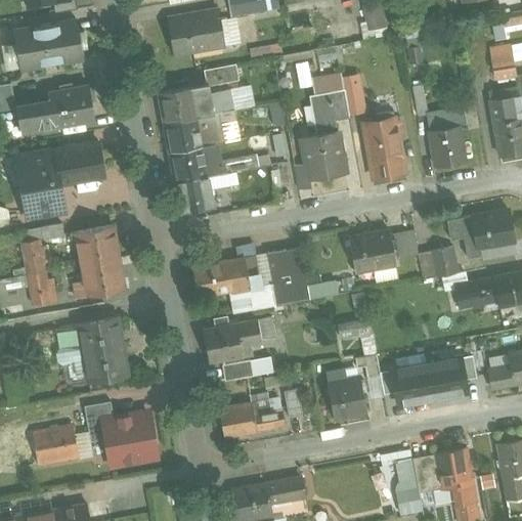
[(76,0),(68,0),(53,3),(55,14),(78,10),(76,0)]
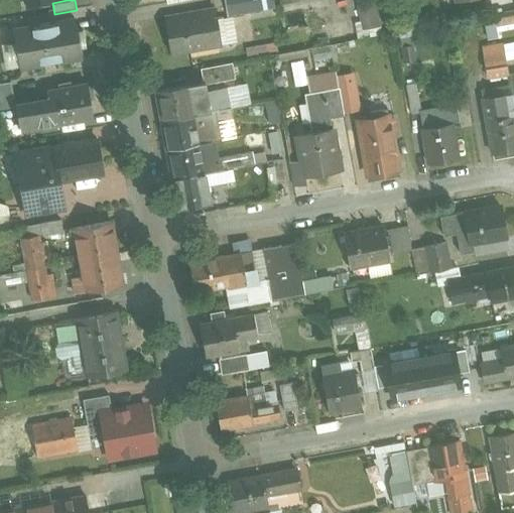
[(270,9),(268,0),(244,0),(247,14),(270,9)]
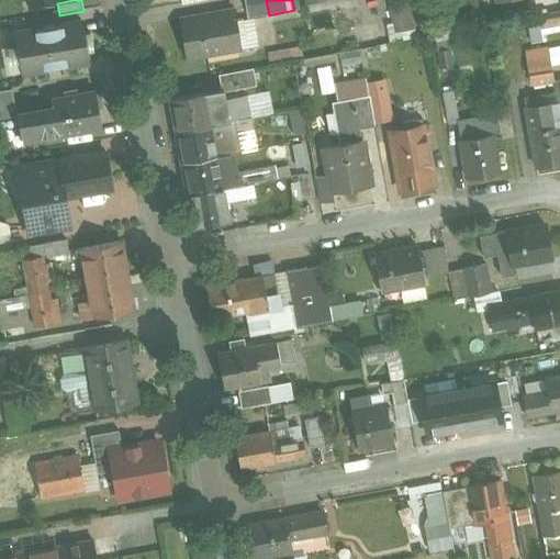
[(402,3),(381,6),(383,40),(405,38),(402,3)]
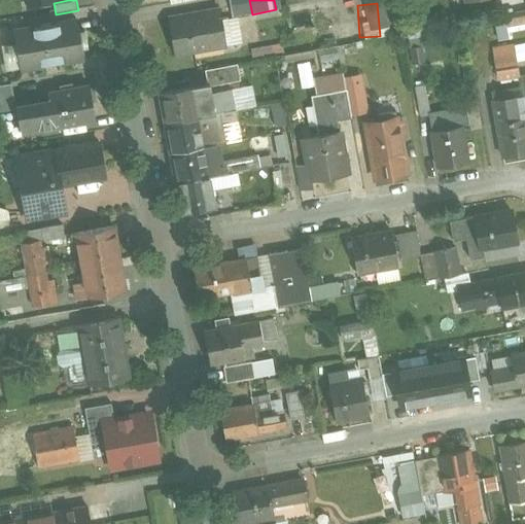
[(219,11),(202,14),(202,15),(171,22),(170,20),(169,21),(175,55),(225,45),(219,11)]
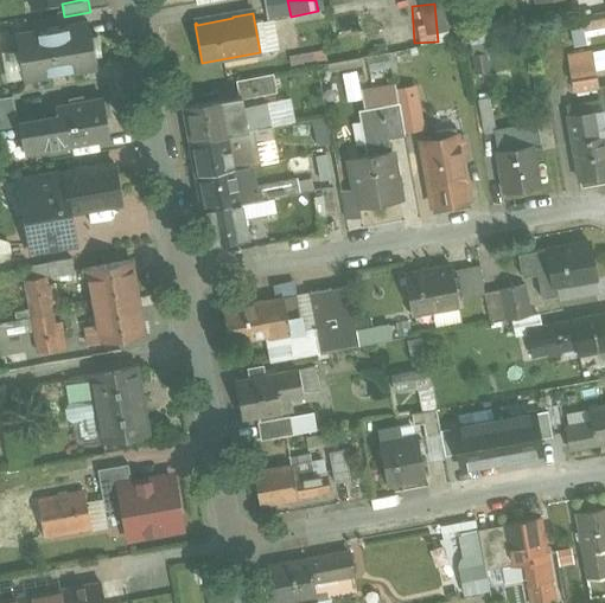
[(89,26),(16,39),(23,81),(96,68),(94,57),(100,56),(96,37),(90,38),(89,26)]
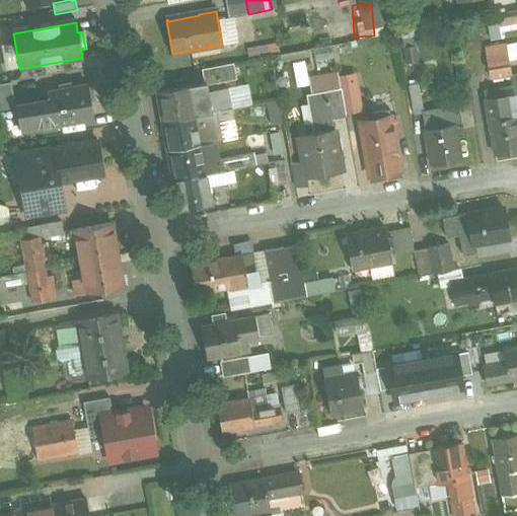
[(329,45),(307,49),(309,65),(333,61),(329,45)]
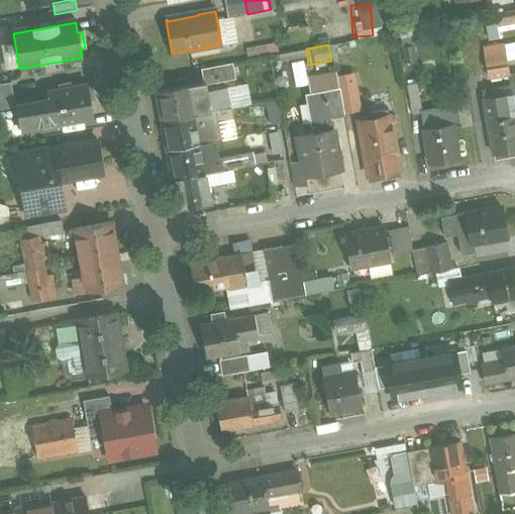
[(413,46),(402,48),(404,63),(415,61),(413,46)]
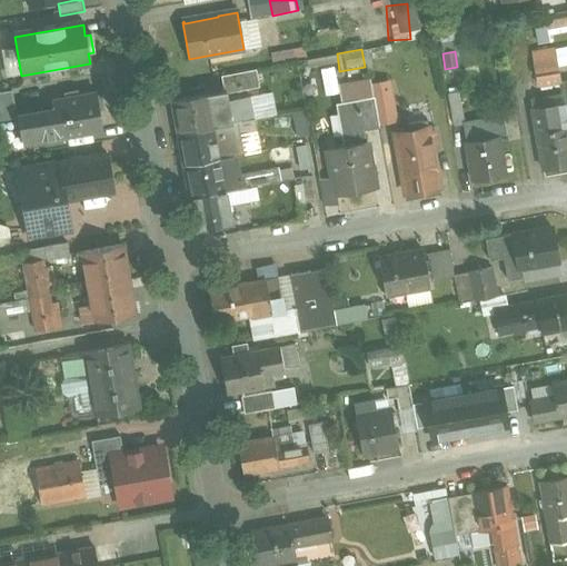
[(554,60),(534,63),(537,87),(557,83),(554,60)]
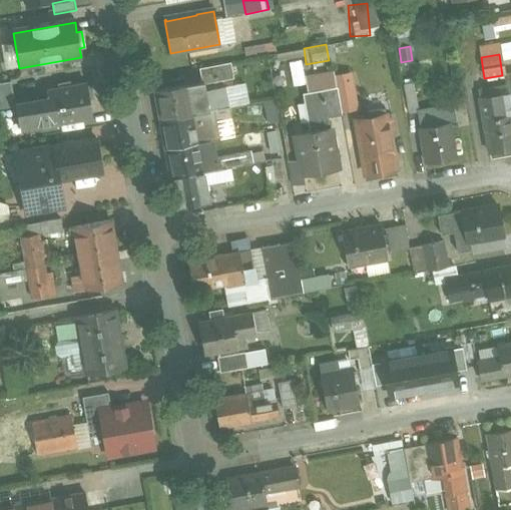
[(229,63),(197,69),(200,85),(232,79),(229,63)]
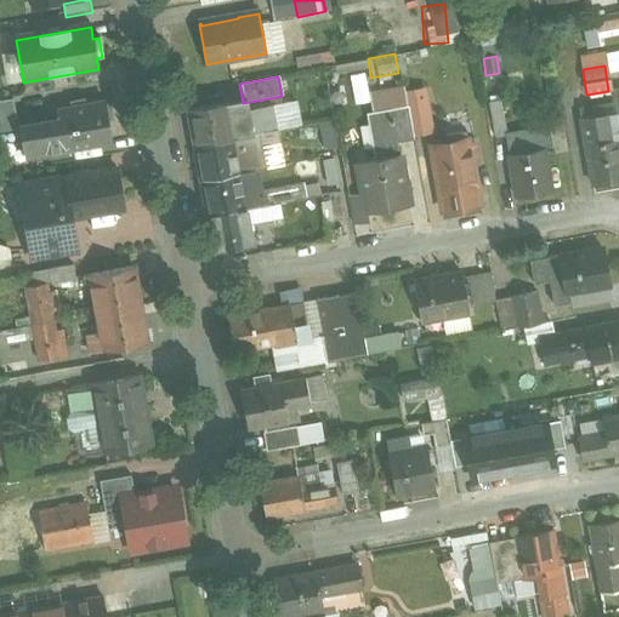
[(432,131),(425,97),(405,101),(407,107),(413,135),(432,131)]
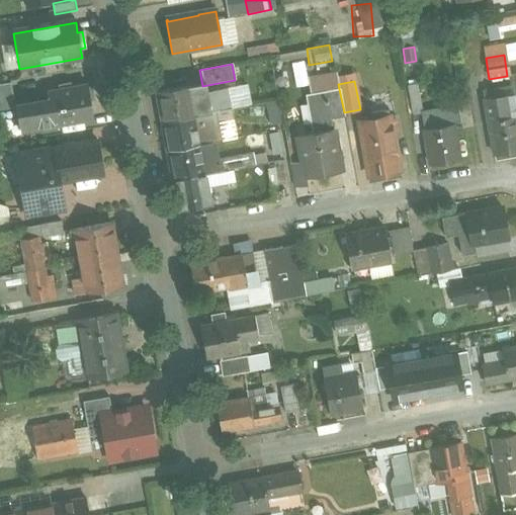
[(10,83),(0,85),(0,110),(14,107),(10,83)]
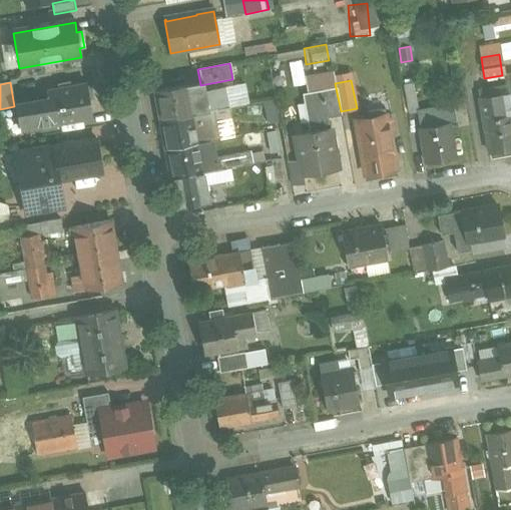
[(418,111),(413,84),(404,86),(409,113),(418,111)]
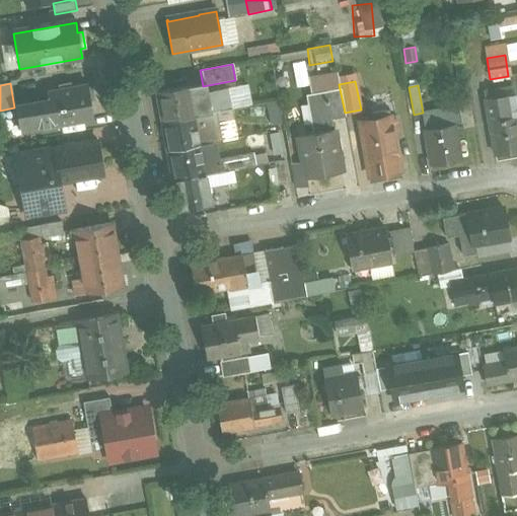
[(87,86),(47,93),(52,118),(53,126),(93,119),(90,100),(93,100),(90,87),(87,87),(87,86)]
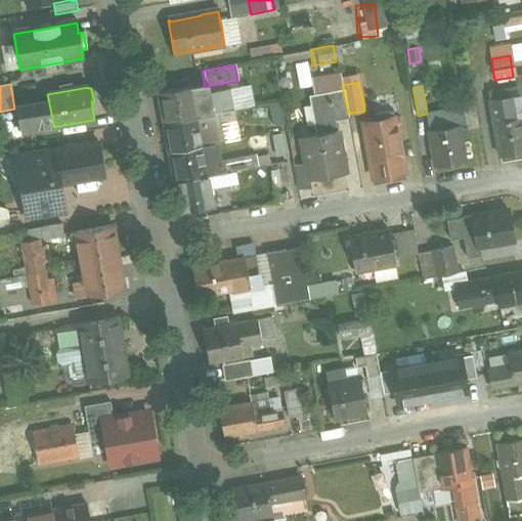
[(190,88),(158,94),(164,124),(197,119),(194,112),(205,110),(202,93),(192,95),(190,88)]
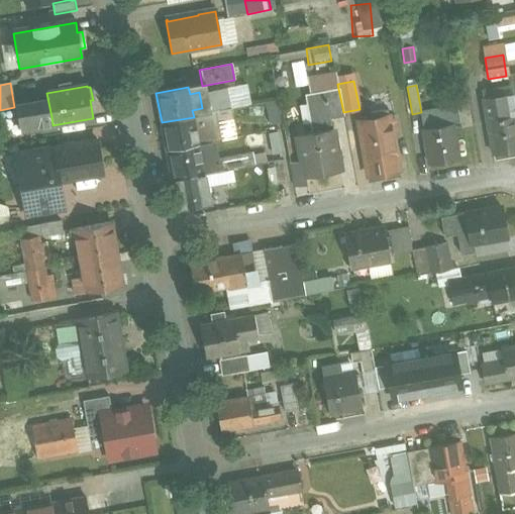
[(343,112),(338,89),(324,91),(329,119),(330,119),(343,116),(343,112)]
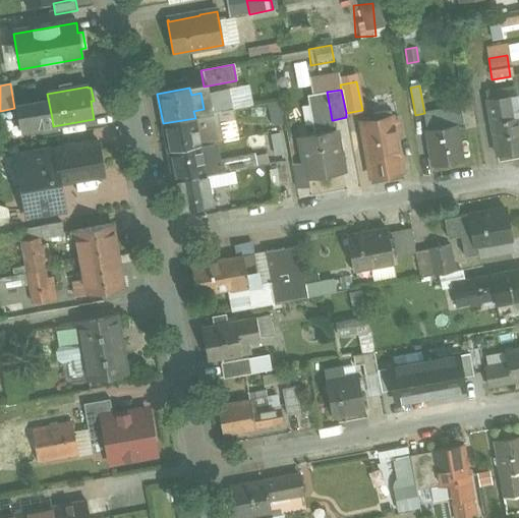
[(228,91),(206,95),(210,115),(211,115),(232,111),(228,91)]
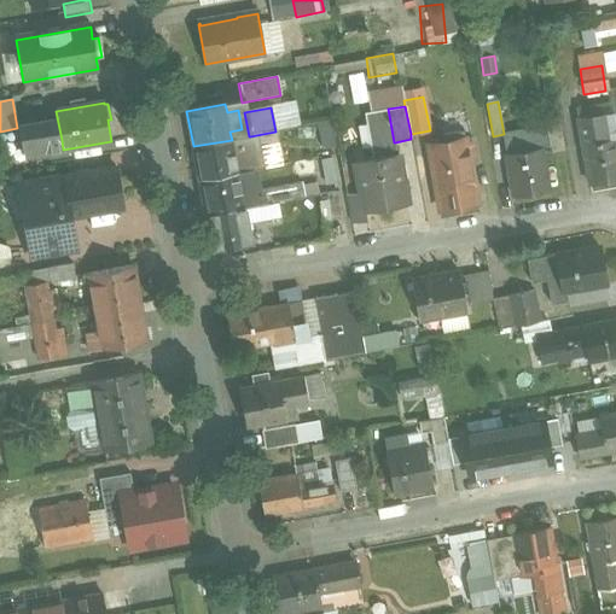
[(388,109),(370,112),(378,157),(397,155),(395,142),(394,142),(388,109)]
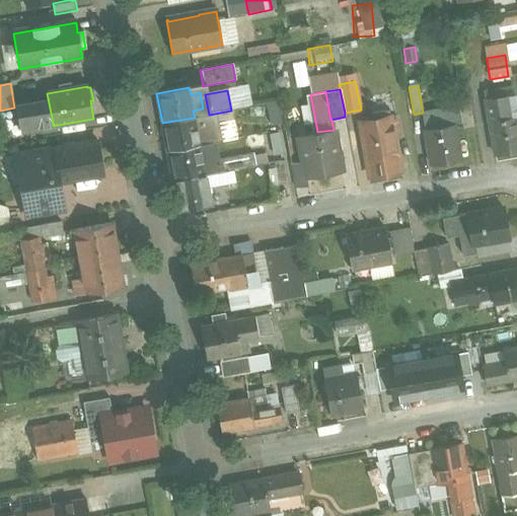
[(512,95),(485,100),(495,154),(516,150),(516,120),(516,117),(512,95)]
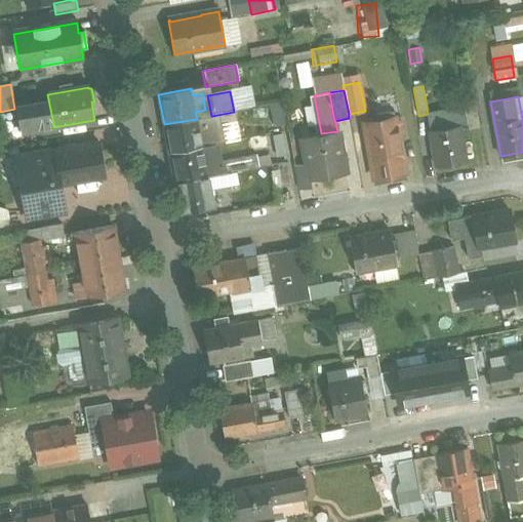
[(49,103),(23,108),(26,124),(52,119),(49,103)]
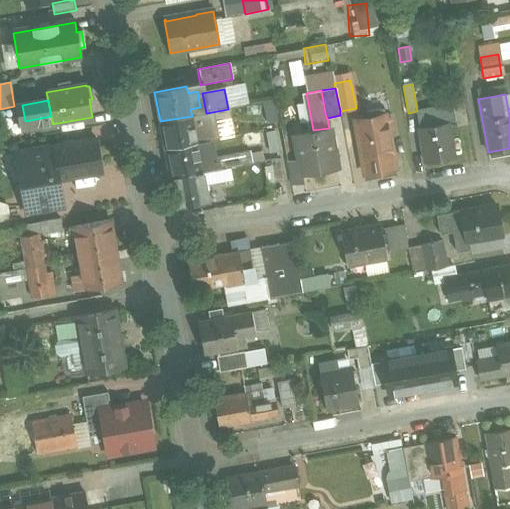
[(467,126),(463,104),(452,106),(456,128),(467,126)]
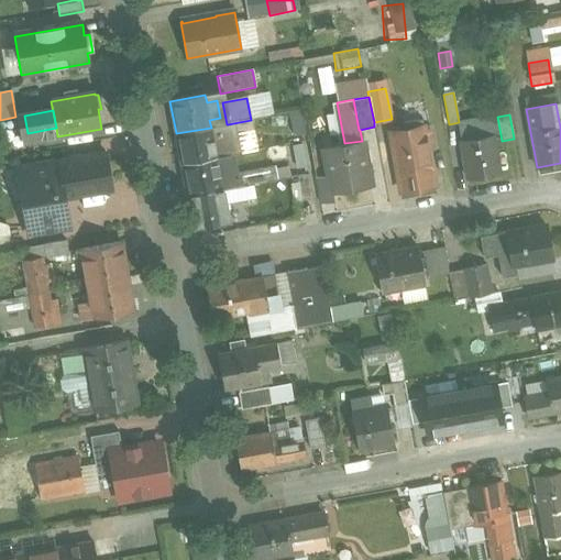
[(251,120),(228,124),(230,135),(253,131),(251,120)]
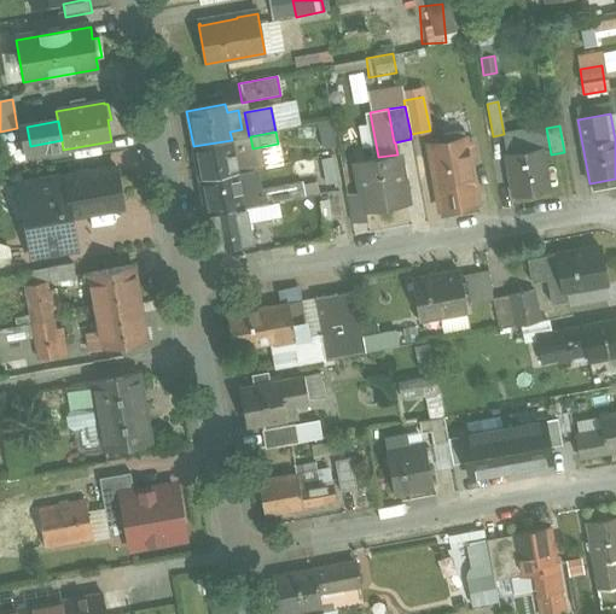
[(464,132),(440,135),(441,142),(428,145),(433,170),(433,171),(440,211),(477,204),(464,132)]
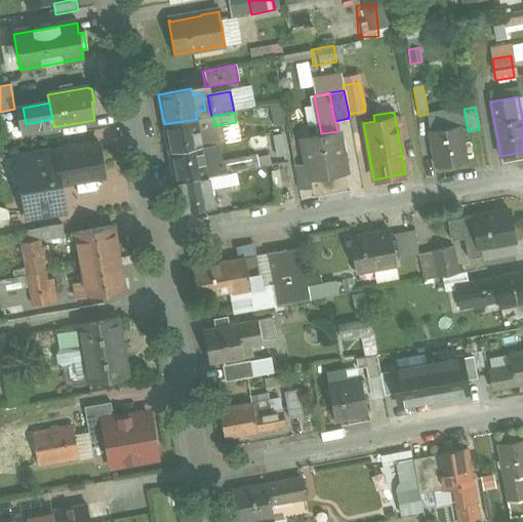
[(197,119),(164,124),(170,154),(171,154),(202,148),(197,119)]
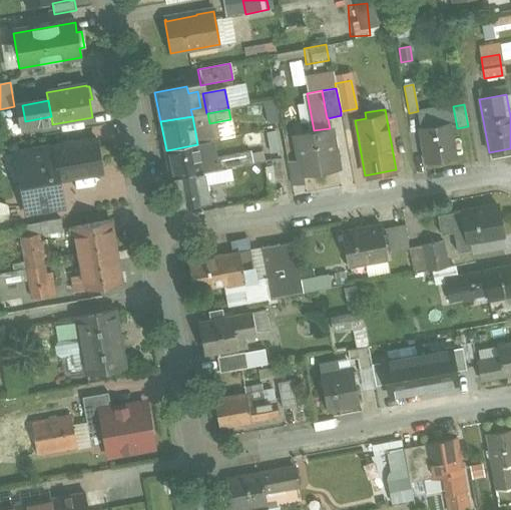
[(448,124),(419,128),(425,163),(454,158),(448,124)]
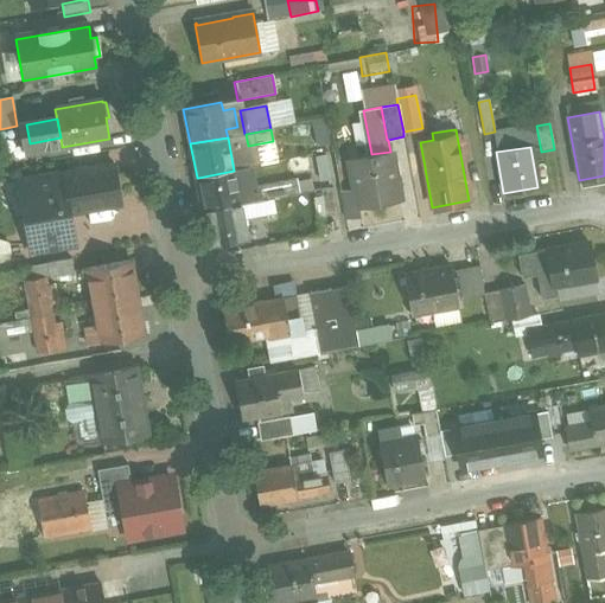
[(371,154),(348,159),(354,188),(357,207),(358,207),(399,200),(390,152),(371,154)]
